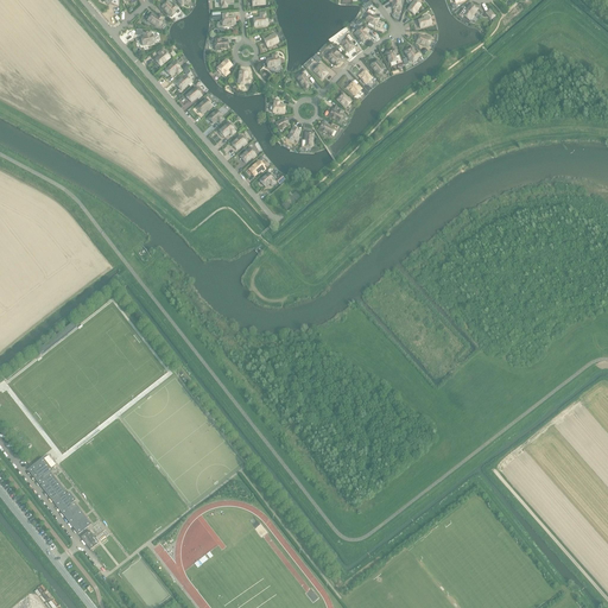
[(415,1),(407,10),(413,14),(420,6),(419,5),(420,4),(417,1),(416,2),(415,1)]
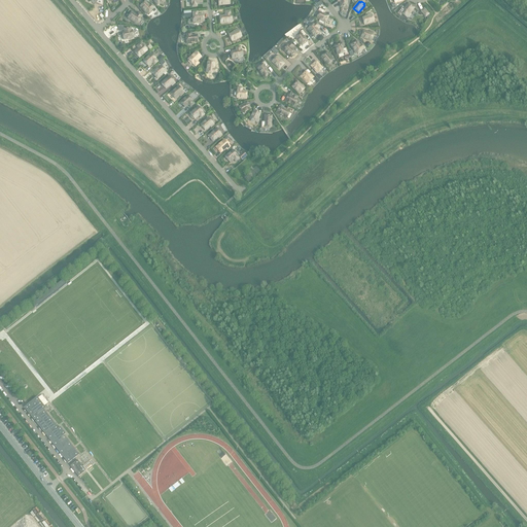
[(148,13),(149,14),(152,11),(151,11),(152,10),(152,9),(154,7),(151,4),(149,6),(145,2),(140,6),(147,14),(148,13)]
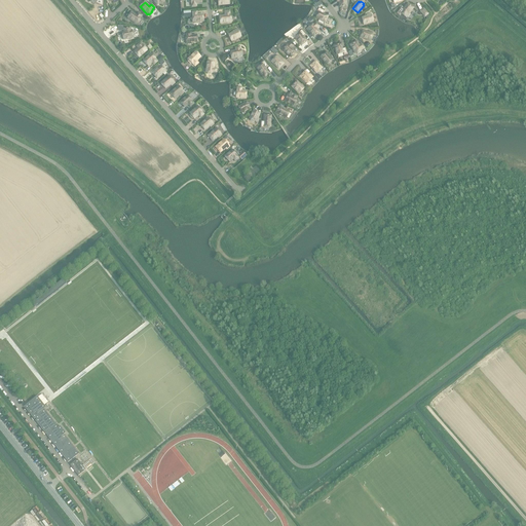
[(409,13),(413,8),(408,4),(404,10),(401,8),(397,13),(400,15),(402,14),(406,17),(407,16),(408,17),(410,14),(409,13)]
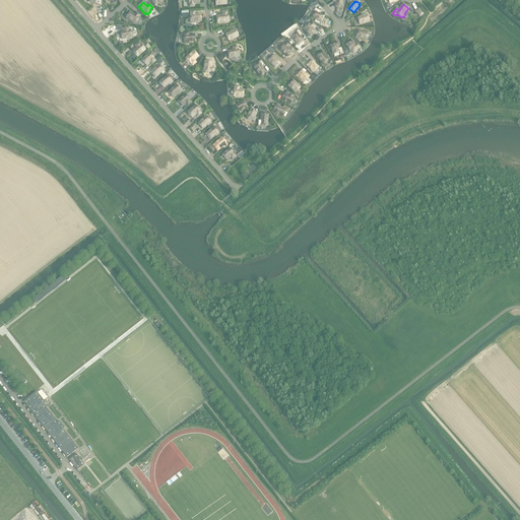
[(313,17),(313,18),(316,19),(315,21),(320,23),(321,22),(324,16),(319,14),(321,11),(315,8),(313,11),(315,12),(313,17)]
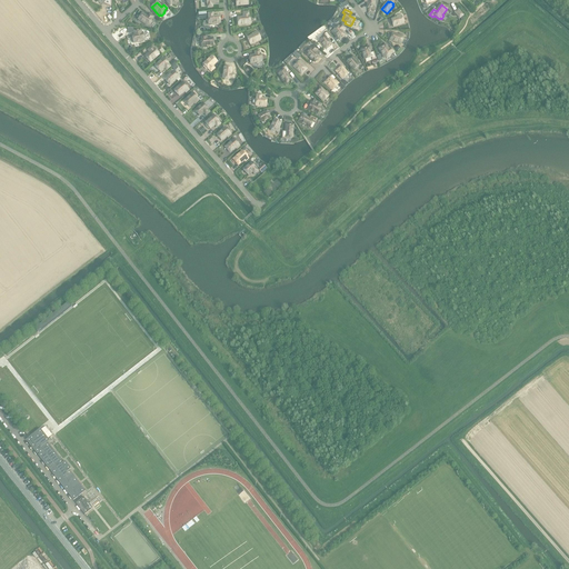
[(243,11),(243,13),(243,18),(238,18),(238,26),(250,25),(249,22),(251,22),(250,18),(249,18),(249,17),(248,11),(243,11)]
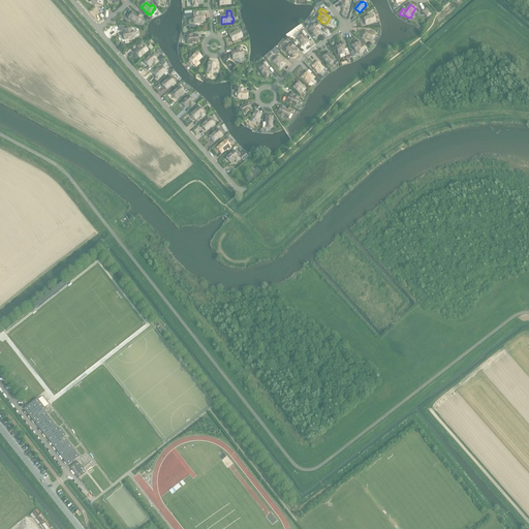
[(195,23),(195,24),(199,23),(199,22),(205,22),(204,14),(198,16),(198,11),(193,12),(193,16),(194,23),(195,23)]
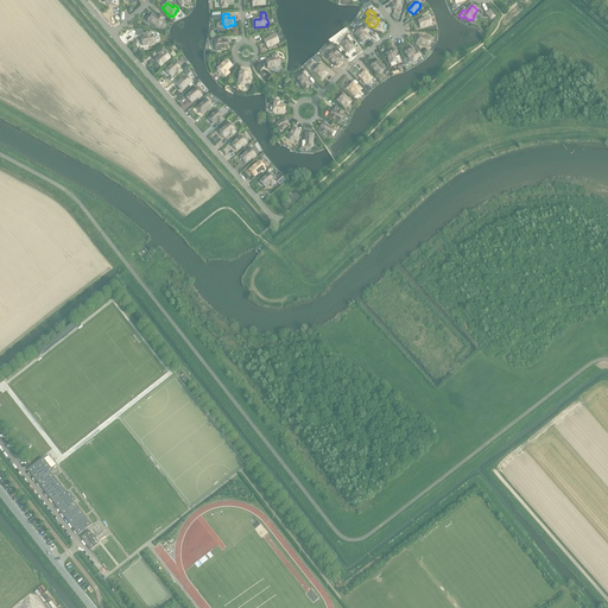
[(159,26),(160,27),(163,24),(162,23),(163,21),(162,21),(164,18),(159,16),(158,18),(152,14),(147,20),(158,27),(159,26)]
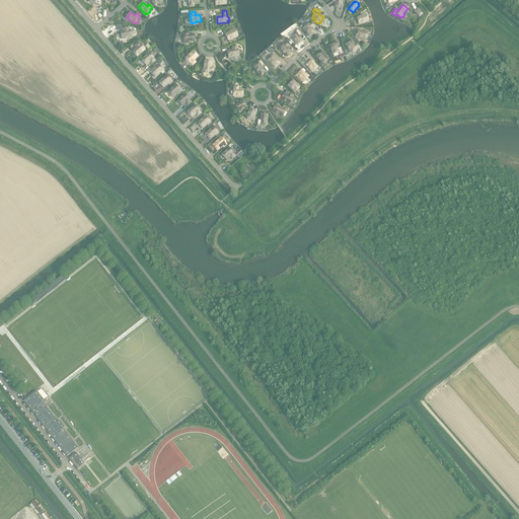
[(357,18),(359,24),(368,21),(368,20),(369,20),(368,16),(367,16),(366,13),(362,14),(362,16),(357,18)]
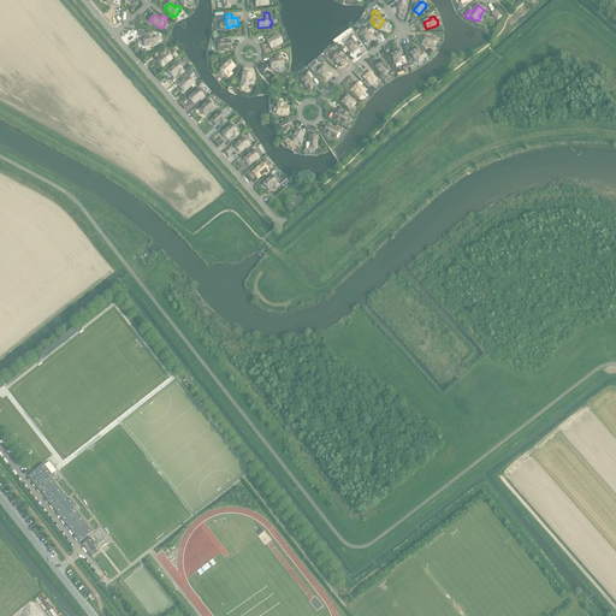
[(362,33),(361,34),(365,40),(361,42),(363,45),(367,42),(368,43),(371,42),(374,39),(371,34),(373,31),(371,27),(367,29),(366,30),(365,29),(361,31),(362,33)]
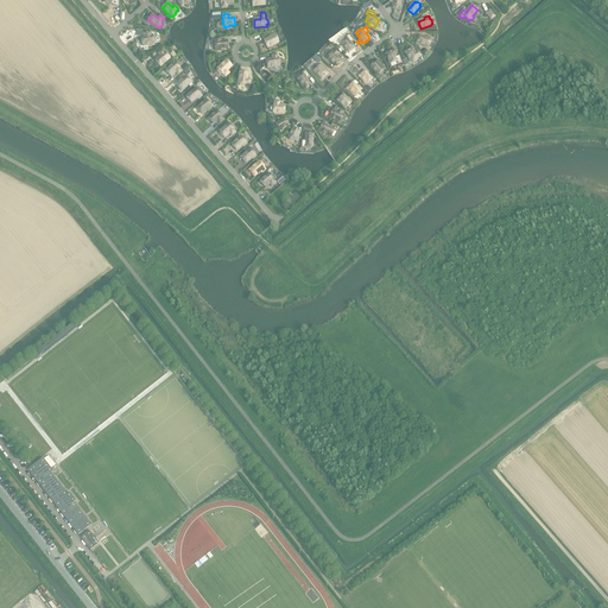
[(154,42),(156,42),(154,37),(153,37),(153,36),(151,36),(150,32),(144,33),(145,38),(141,38),(141,40),(140,40),(141,45),(143,44),(143,46),(154,43),(154,42)]
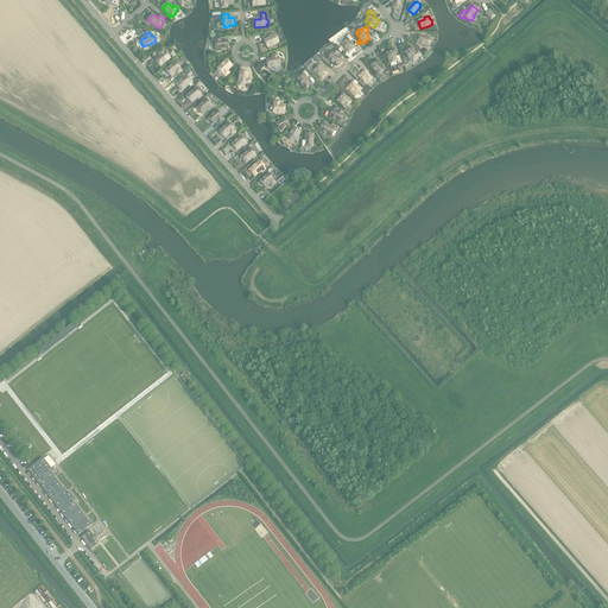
[(348,52),(354,48),(350,43),(354,40),(349,35),(346,37),(346,38),(346,39),(342,42),(343,43),(341,44),(348,52)]
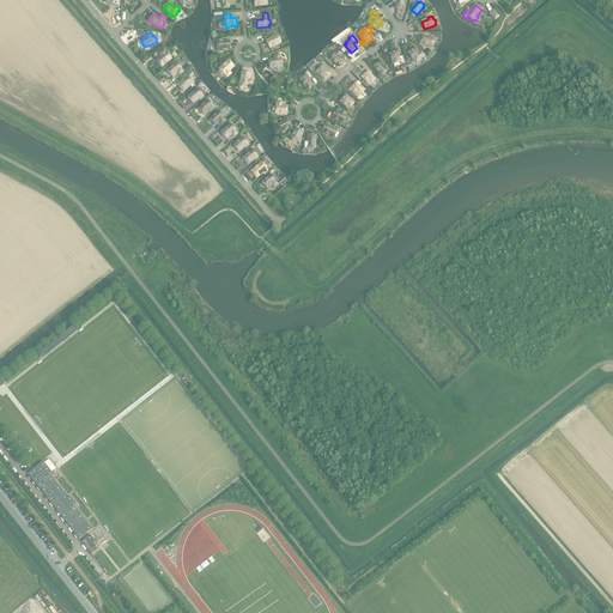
[(281,43),(278,36),(266,41),(269,48),(281,43)]
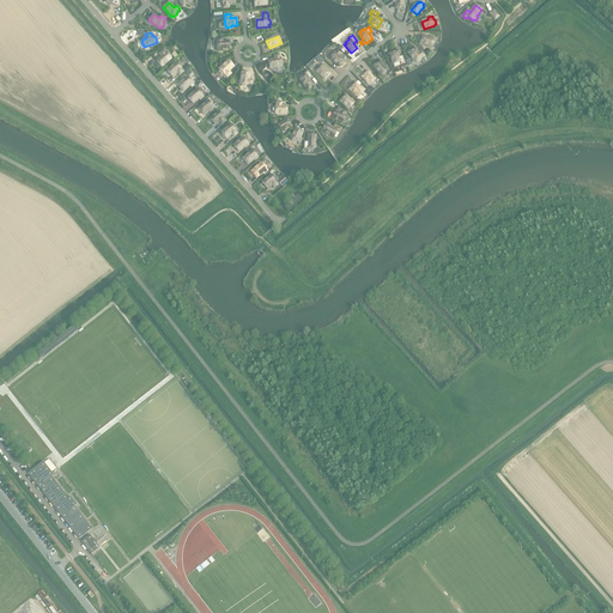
[(434,42),(435,38),(430,36),(430,38),(424,36),(420,43),(431,48),(431,46),(432,47),(435,42),(434,42)]
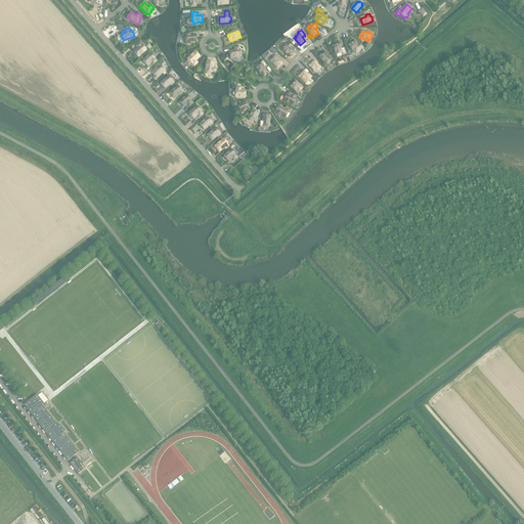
[(185,38),(184,38),(184,42),(185,42),(185,43),(187,43),(187,44),(191,44),(190,43),(197,42),(195,35),(190,36),(190,33),(185,33),(185,36),(185,38)]
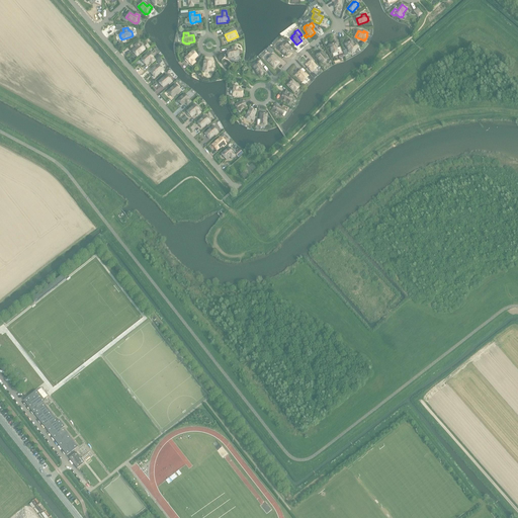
[(352,53),(355,52),(354,51),(356,50),(358,48),(356,44),(353,46),(351,41),(345,45),(350,53),(351,53),(352,53)]
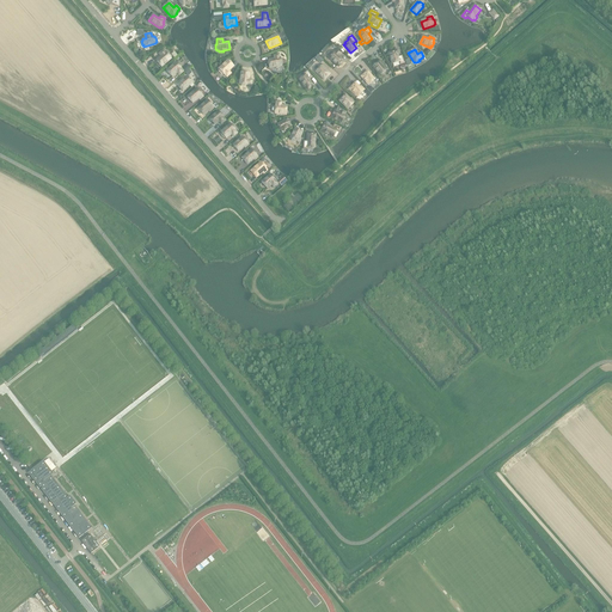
[(165,53),(163,50),(159,54),(161,56),(157,61),(161,67),(171,59),(170,57),(171,56),(167,53),(167,54),(166,53),(165,53)]
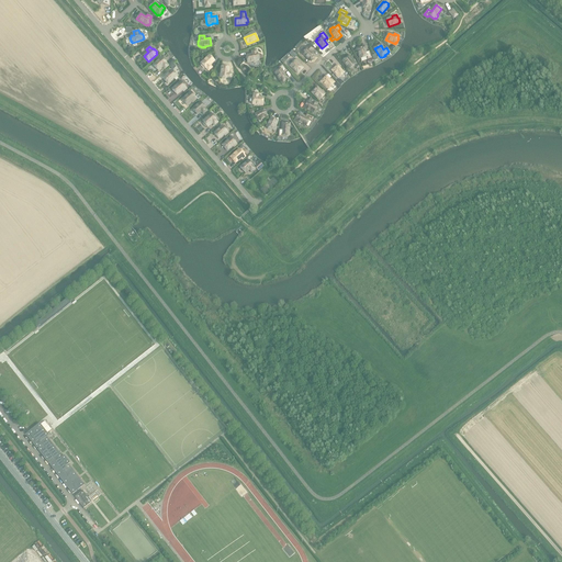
[(306,49),(305,48),(303,52),(302,53),(311,62),(316,56),(311,52),(314,49),(310,46),(307,48),(306,49)]
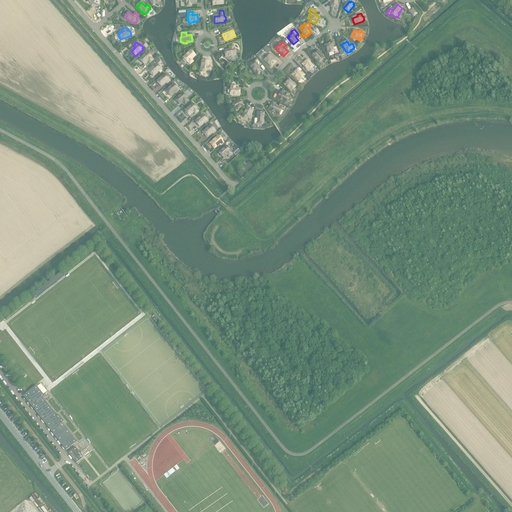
[(325,45),(328,54),(334,52),(335,54),(338,53),(336,47),(333,48),(332,43),(325,45)]
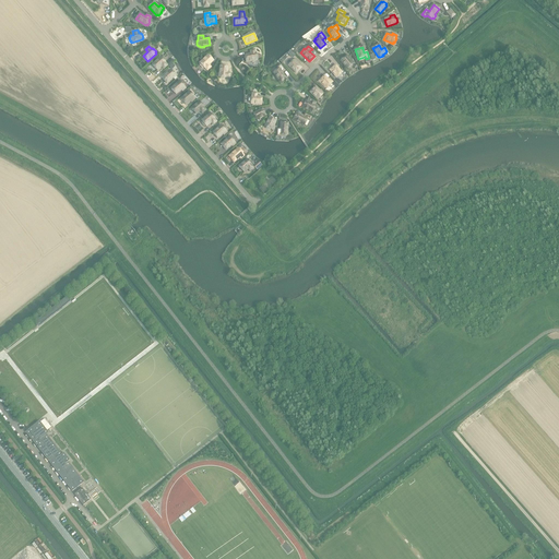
[(256,54),(254,49),(250,50),(250,54),(245,56),(246,62),(252,61),(252,62),(257,61),(256,60),(258,60),(257,59),(258,58),(258,55),(257,55),(256,54)]
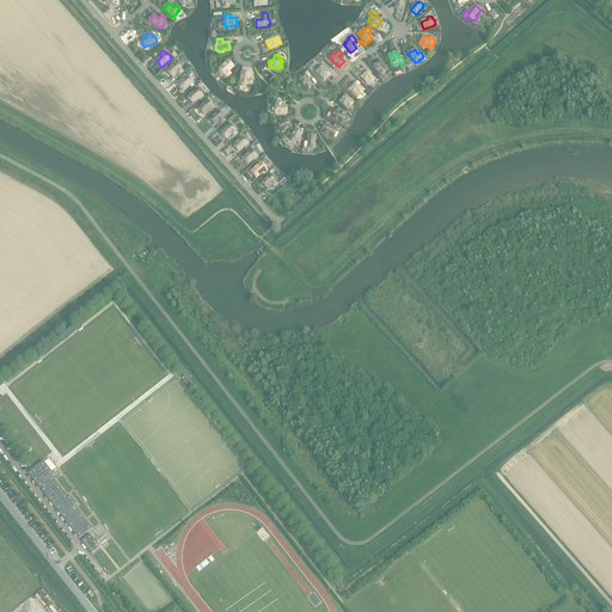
[(225,74),(227,78),(231,74),(228,71),(233,66),(227,61),(219,69),(220,71),(219,72),(222,74),(224,75),(225,74)]
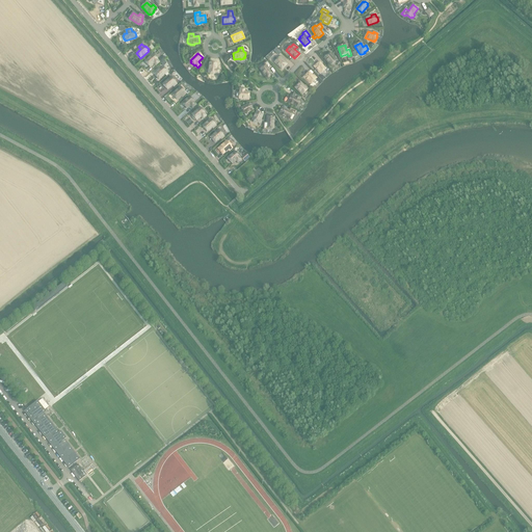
[(334,58),(329,53),(324,58),(330,65),(331,64),(333,65),(336,63),(335,62),(338,60),(335,57),(334,58)]
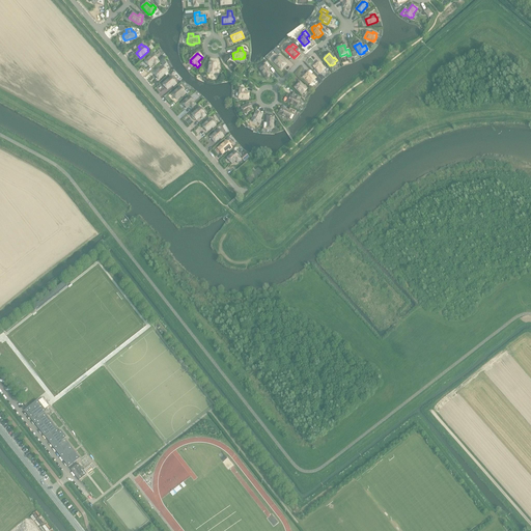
[(157,58),(158,58),(155,55),(154,55),(152,54),(151,55),(151,54),(148,57),(149,58),(144,61),(149,66),(154,63),(156,65),(159,62),(157,60),(158,59),(157,58)]
